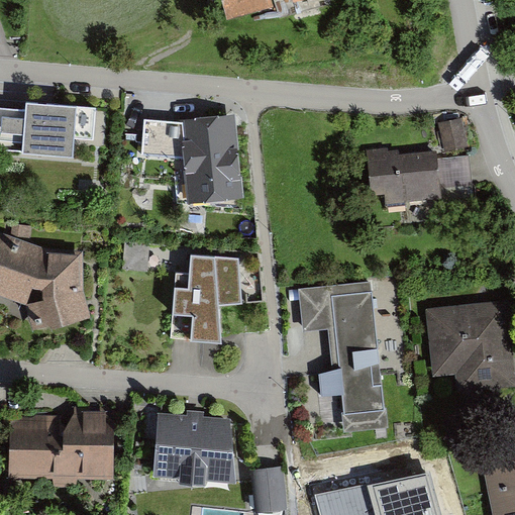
[(220,0),(225,18),(297,0),(220,0)]
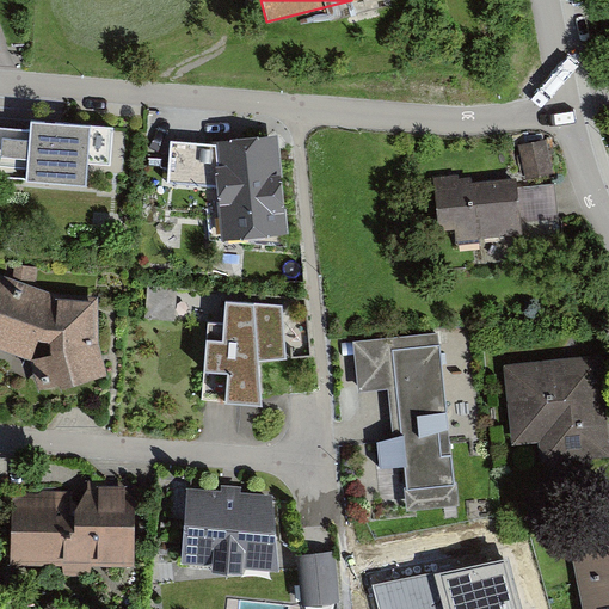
[(24,180),(85,185),(87,164),(109,165),(112,128),(29,121),(29,127),(0,124),(0,161),(25,164),(24,180)]
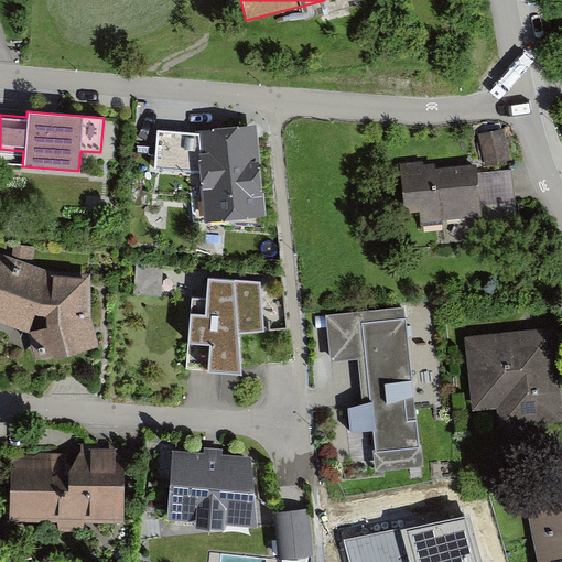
[(507,132),(481,133),(483,166),(509,165),(507,132)]
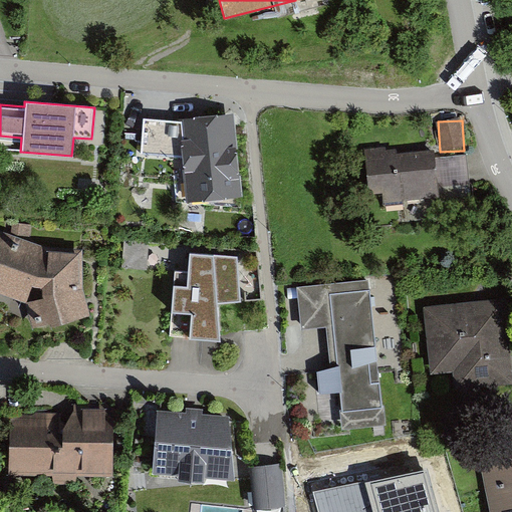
[(232,121),(178,128),(144,124),(141,159),(182,162),(187,208),(241,202),(232,121)]
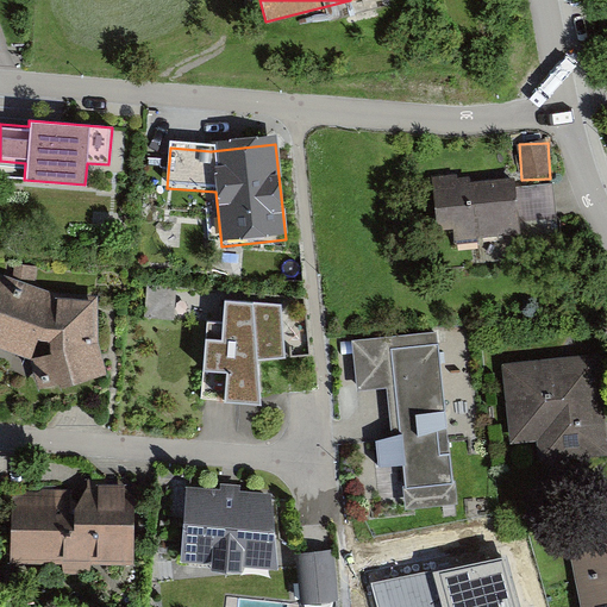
[(468,176),(431,180),(436,230),(451,229),(454,244),(520,238),(514,177),(469,182),(468,176)]
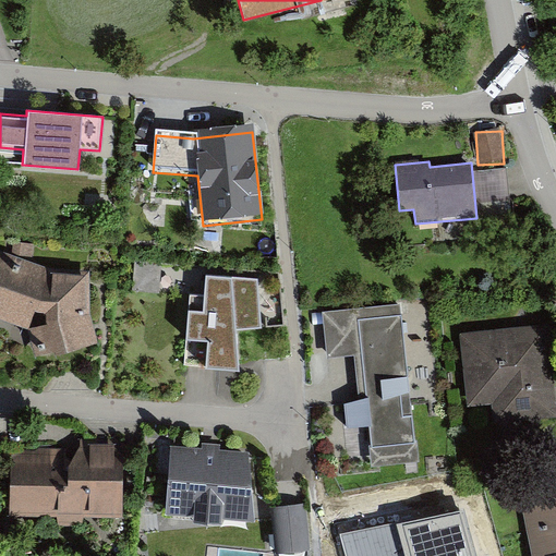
[(52,272),(0,252),(0,318),(25,326),(33,355),(95,340),(87,315),(88,273),(52,272)]
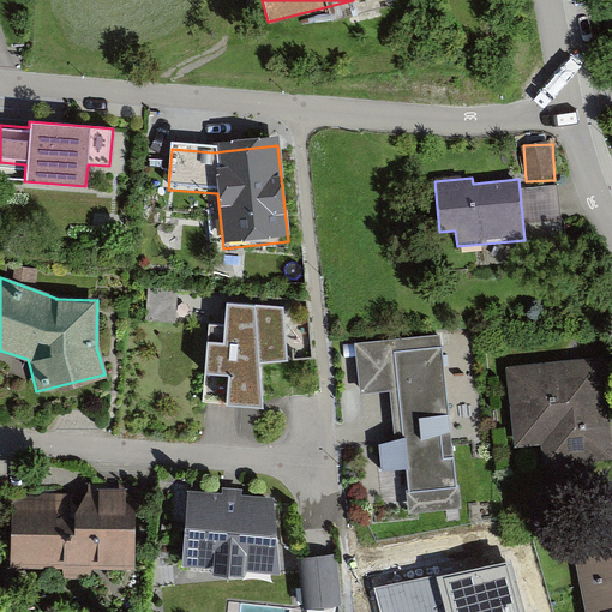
[(144,325),(173,327),(177,294),(147,292),(144,325)]
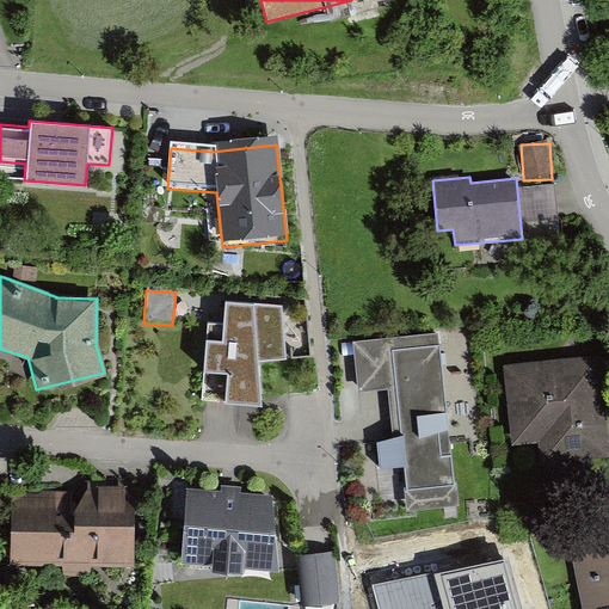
[(222,315),(207,315),(203,370),(221,370),(221,405),(262,407),(264,361),(293,361),(289,301),(225,299),(222,315)]
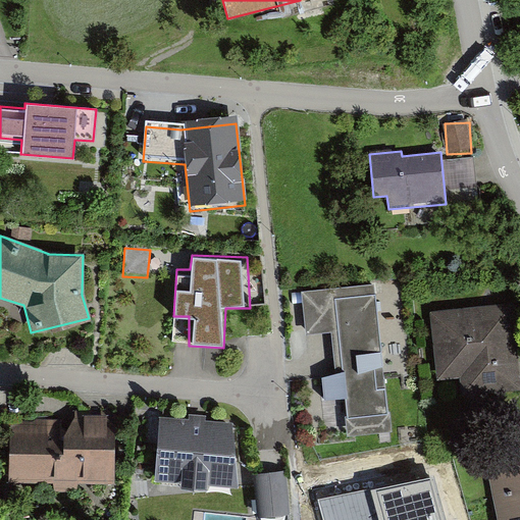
[(375,287),(303,291),(308,333),(335,331),(339,373),(324,380),(326,403),(345,402),(347,434),(387,433),(375,287)]
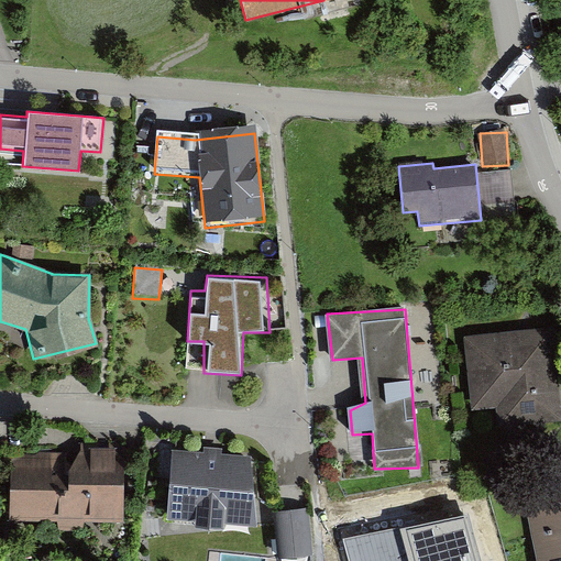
[(560,406),(552,327),(463,336),(471,410),(495,407),(497,427),(560,419),(560,406)]
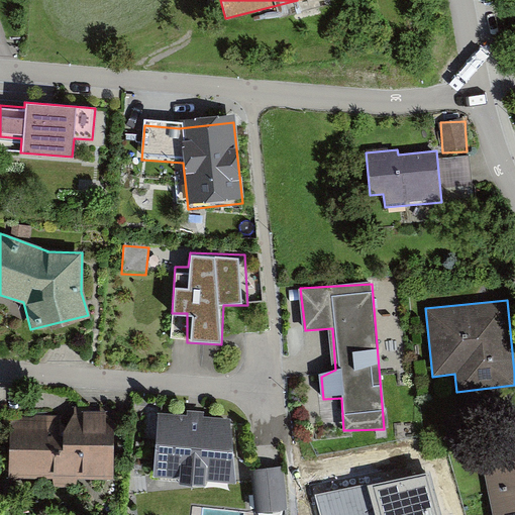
[(72,419),(13,419),(13,475),(56,475),(55,489),(74,490),(74,481),(109,482),(110,409),(72,409),(72,419)]
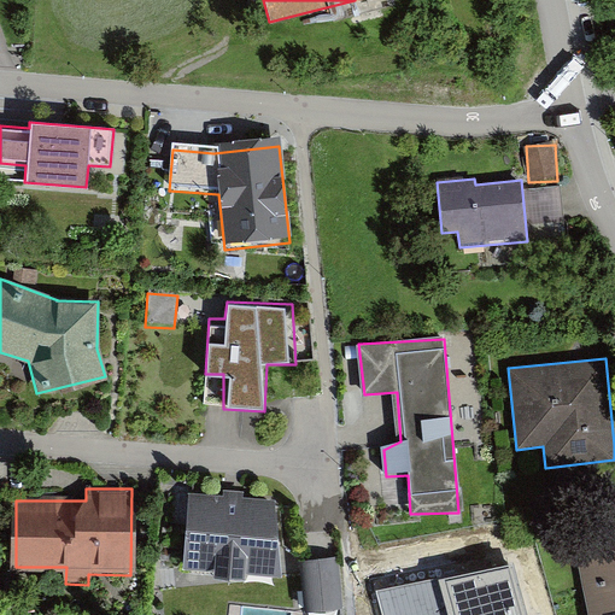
[(244,589),(245,581),(280,584),(274,505),(241,503),(242,497),(222,495),(221,501),(188,498),(181,577),(214,579),(212,586),(244,589)]
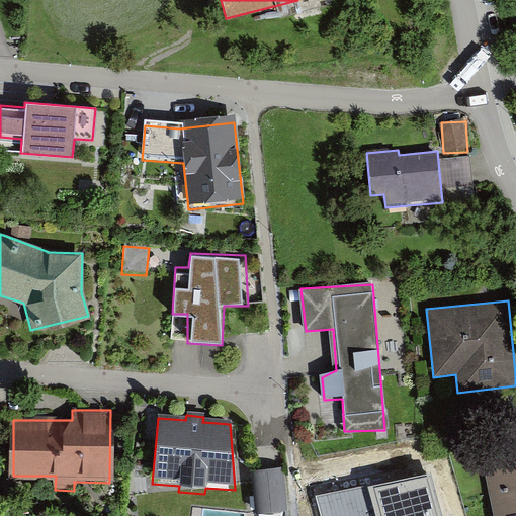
[(515,515),(515,459),(488,465),(497,515),(515,515)]
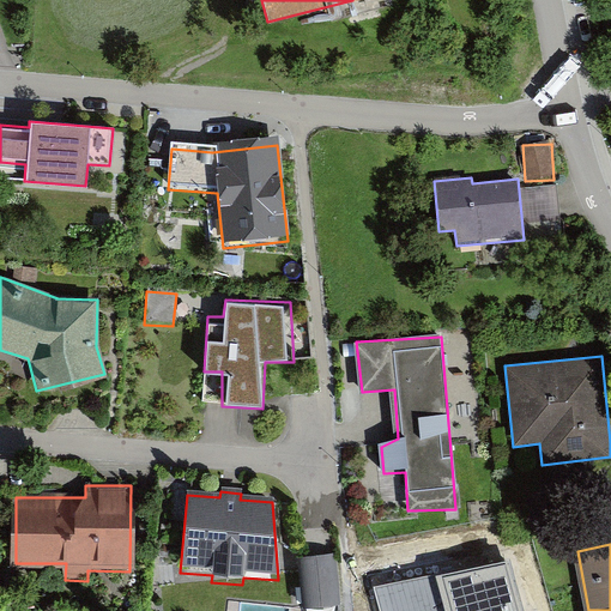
[(296,556),(301,608),(340,603),(336,552),(296,556)]
